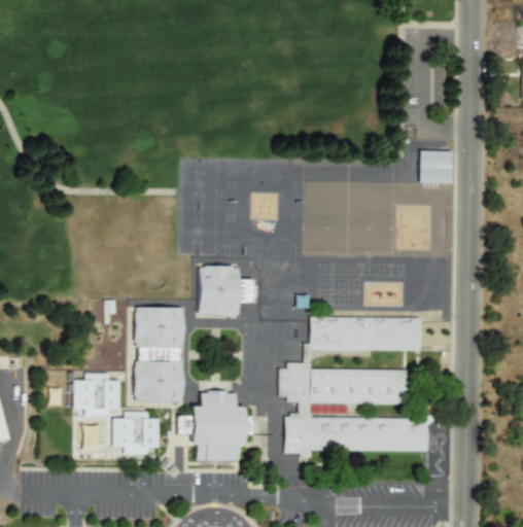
[(420,150),(452,151),(451,183),(420,183),(420,150)]
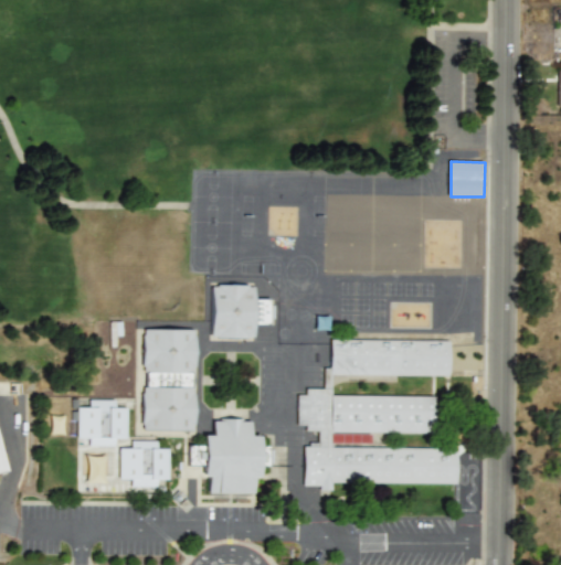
[(215,285),(257,286),(256,339),(215,339),(215,285)]
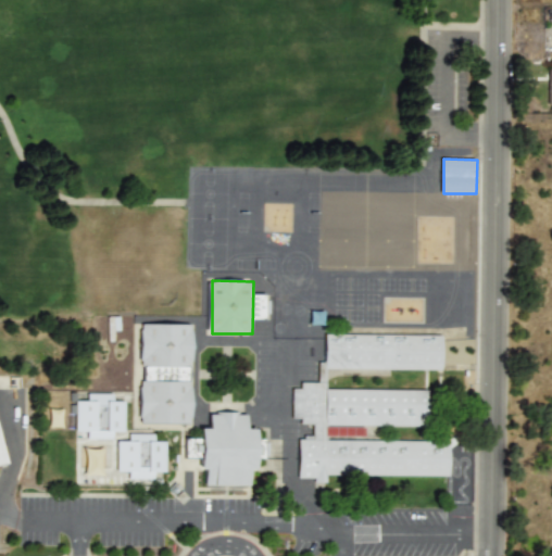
[(142,324),(195,324),(195,422),(141,422),(142,324)]
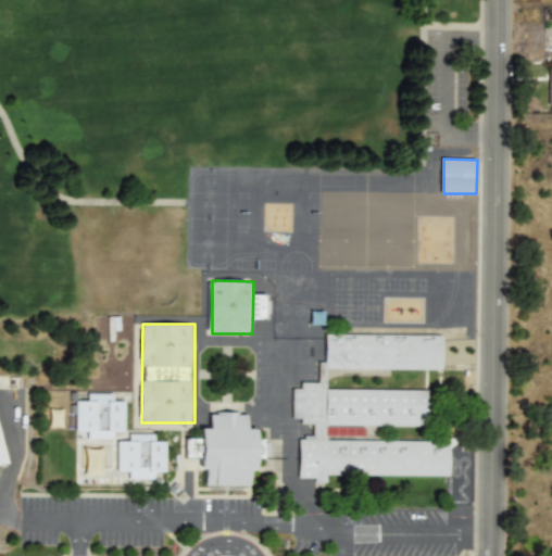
[(449,336),(449,369),(333,368),(333,335),(449,336)]
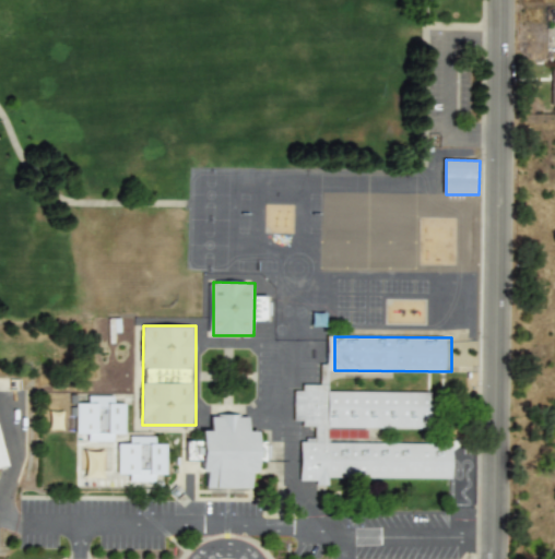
[(329,384),(329,391),(434,392),(433,428),(329,427),(329,442),(456,443),(455,478),(303,477),(304,442),(318,442),(318,426),(306,426),(306,419),(297,419),(297,390),(306,390),(306,384),(329,384)]
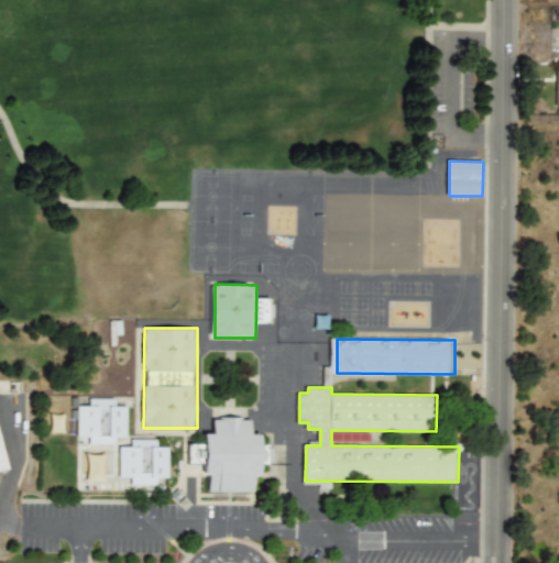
[(118,397),(90,397),(89,408),(79,408),(78,434),(89,434),(89,444),(117,444),(117,437),(129,437),(129,408),(118,408),(118,397)]
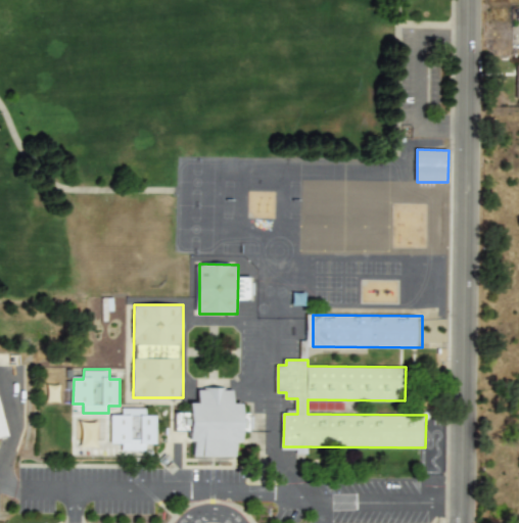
[(195,456),(195,440),(191,440),(191,402),(200,402),(200,389),(235,390),(235,402),(243,402),(243,441),(237,441),(237,456),(195,456)]
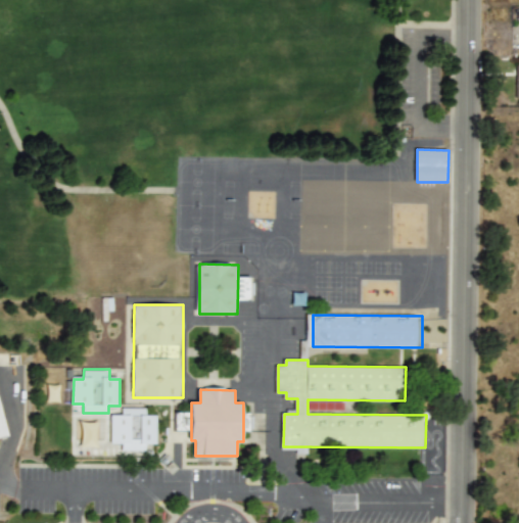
[(148,408),(123,408),(123,416),(111,416),(111,442),(122,442),(122,450),(148,450),(148,442),(158,442),(158,416),(148,416),(148,408)]
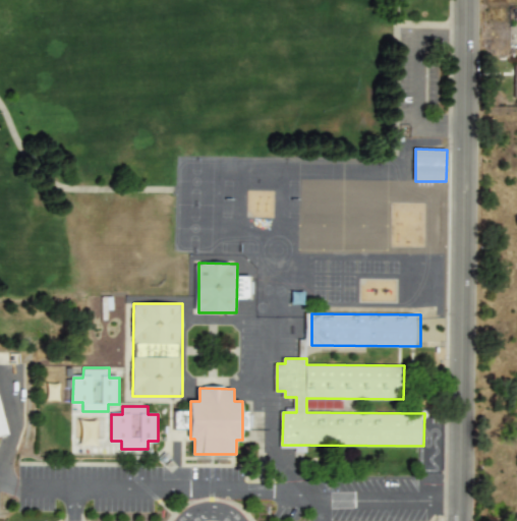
[(175,428),(188,428),(188,411),(175,411),(175,428)]
